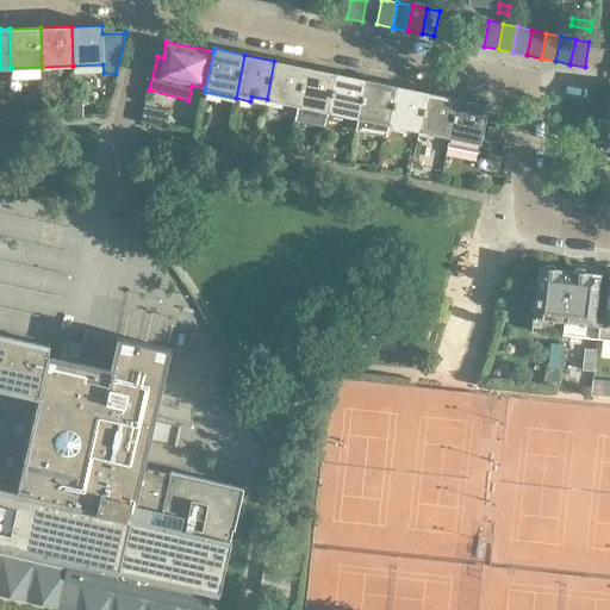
[(274,61),(267,99),(298,106),(306,67),(274,61)]
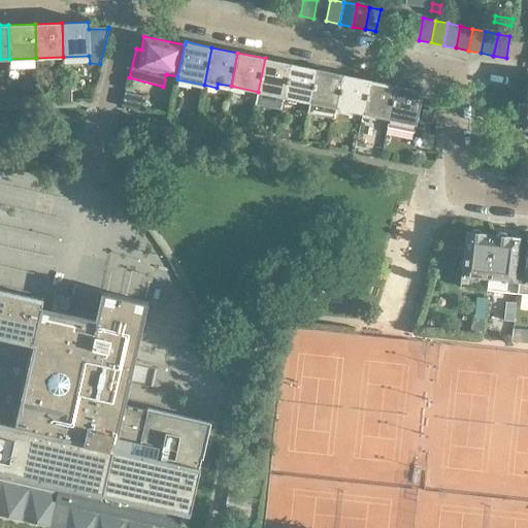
[(265,58),(258,92),(284,97),(290,63),(265,58)]
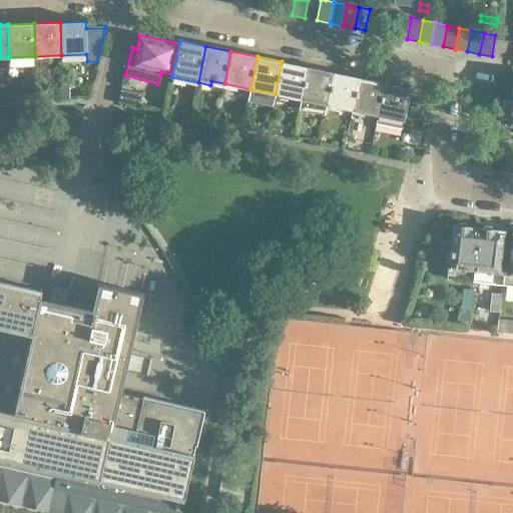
[(282,61),(276,94),(302,99),(308,67),(282,61)]
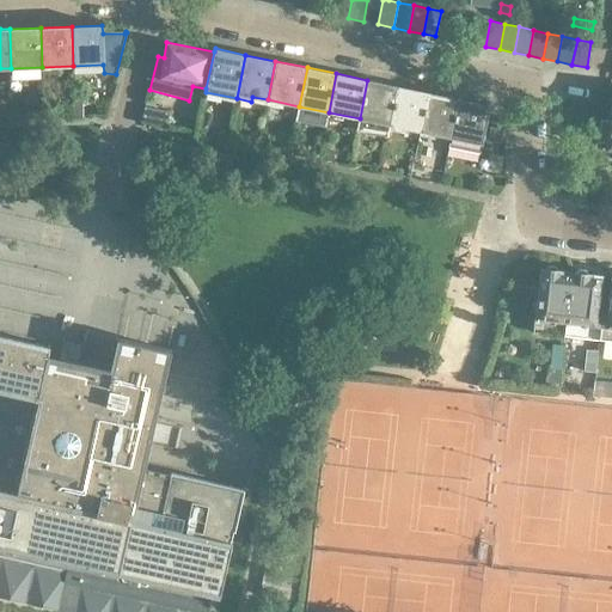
[(367,80),(360,118),(390,124),(398,86),(367,80)]
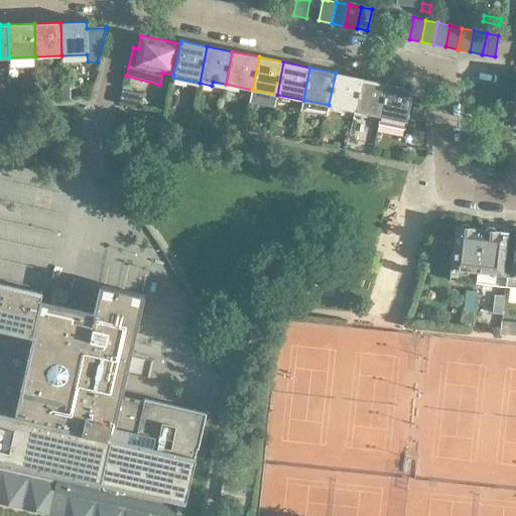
[(336,73),(329,105),(355,111),(362,78),(336,73)]
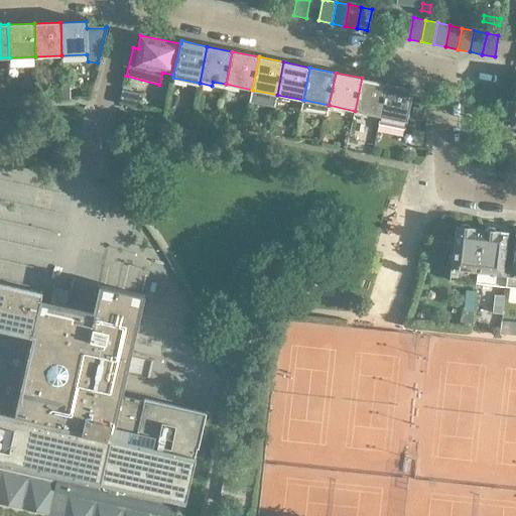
[(362,78),(355,111),(380,116),(386,83),(362,78)]
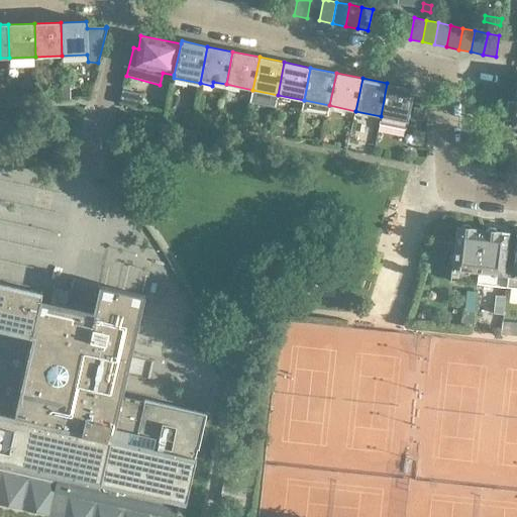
[(63,83),(63,97),(71,97),(71,83),(63,83)]
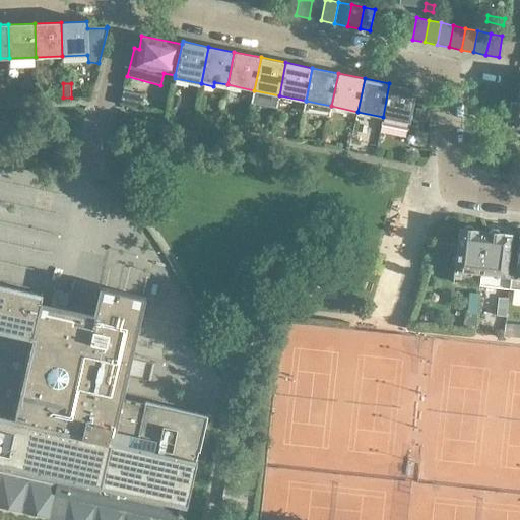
[(416,89),(389,83),(383,117),(381,125),(407,130),(409,122),(416,89)]
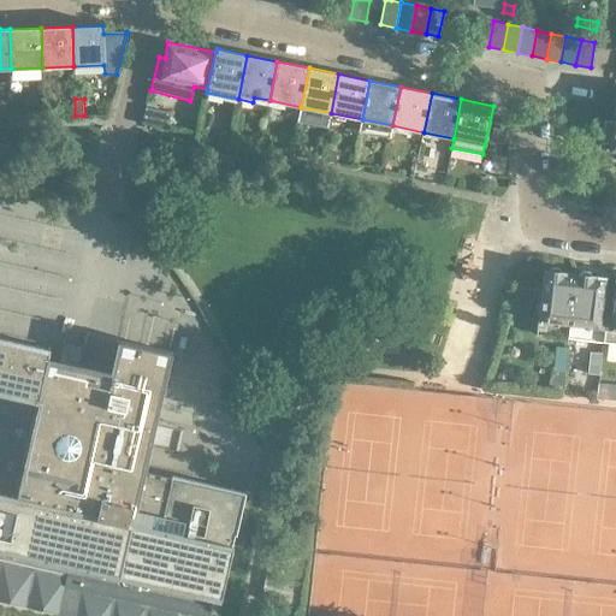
[(169,128),(171,114),(147,110),(144,123),(169,128)]
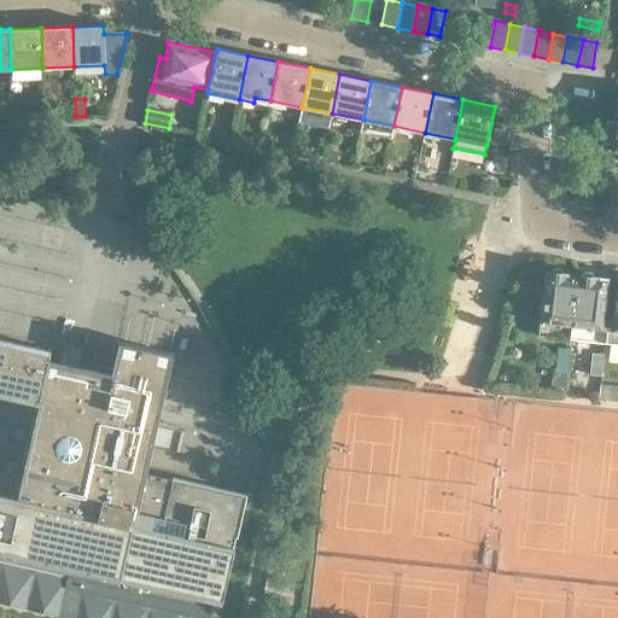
[(213,118),(204,117),(200,135),(209,136),(213,118)]
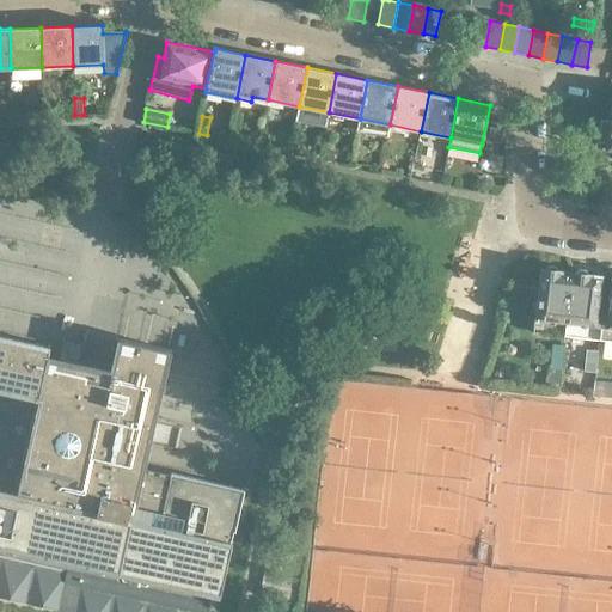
[(611,121),(600,120),(598,142),(610,144),(610,146),(611,146),(611,121)]
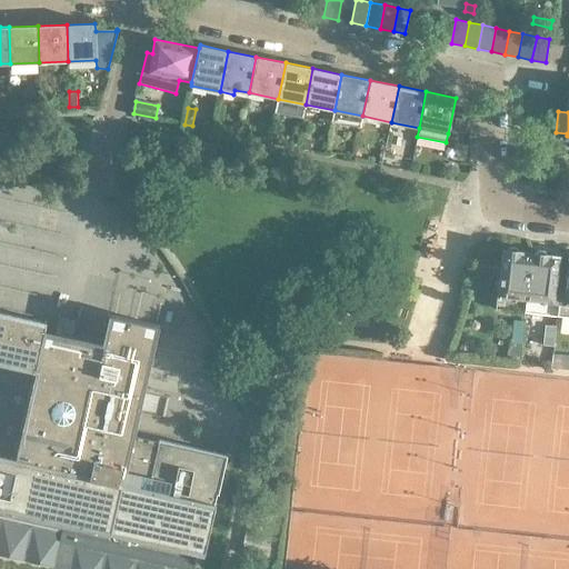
[(467,121),(456,120),(455,130),(465,132),(467,121)]
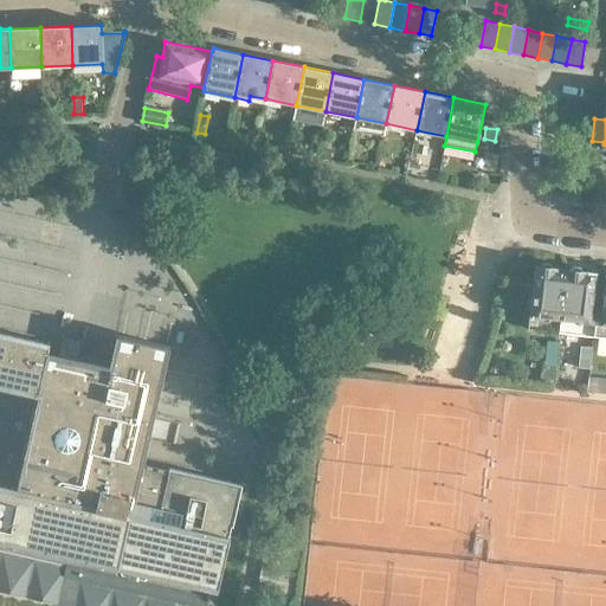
[(283,140),(272,137),(270,148),(281,150),(283,140)]
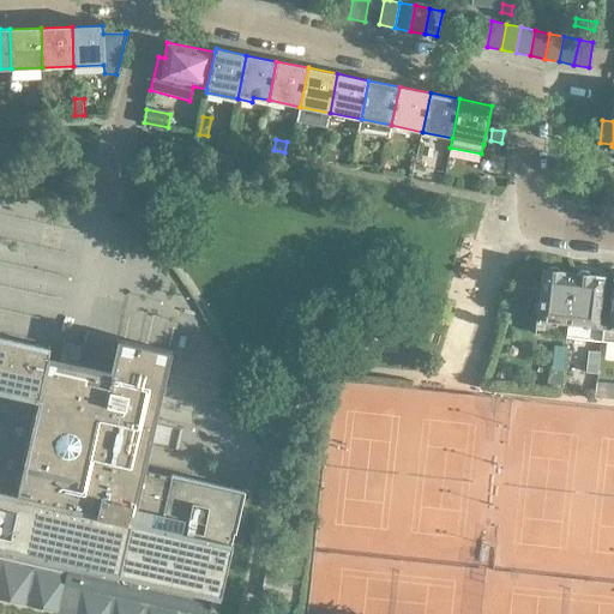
[(535,333),(541,333),(567,337),(576,275),(560,272),(557,268),(549,266),(546,271),(542,271),(539,301),(535,305),(534,312),(537,314),(535,333)]
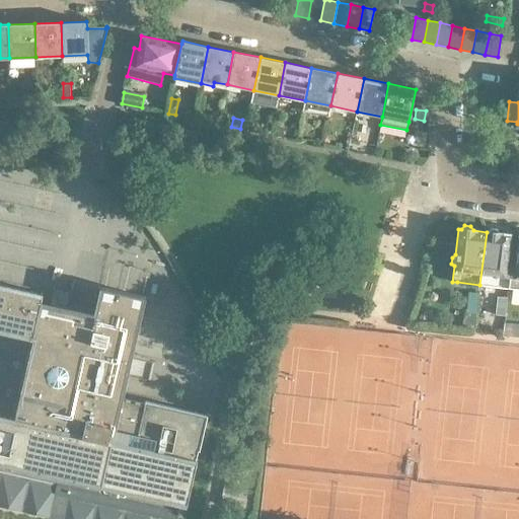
[(479,285),(508,287),(509,288),(511,270),(507,269),(510,234),(500,233),(497,229),(491,228),(487,232),(479,285)]
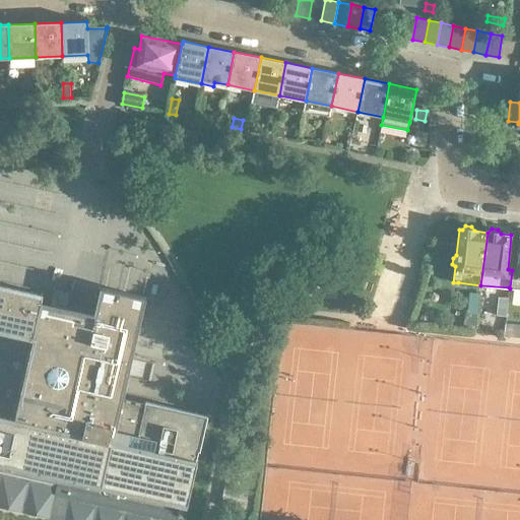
[(508,298),(507,307),(514,308),(516,288),(519,288),(519,236),(515,270),(512,270),(510,288),(509,287),(508,298)]
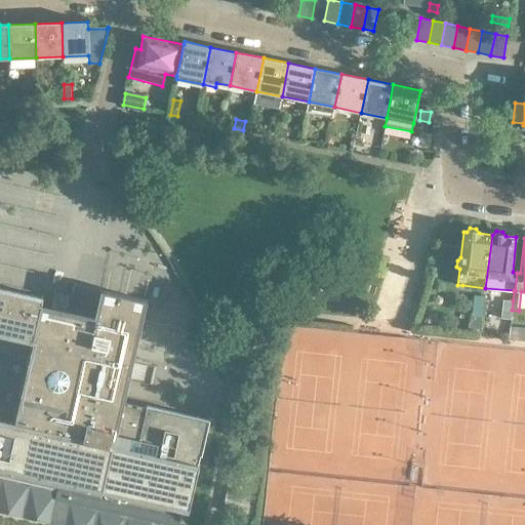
[(0,335),(33,344),(15,422),(0,418),(0,512),(55,524),(177,524),(182,509),(186,510),(186,512),(188,512),(208,419),(147,406),(146,409),(121,403),(144,303),(146,303),(147,301),(101,290),(99,292),(102,292),(95,320),(40,307),(42,296),(40,296),(40,298),(0,289),(0,335)]
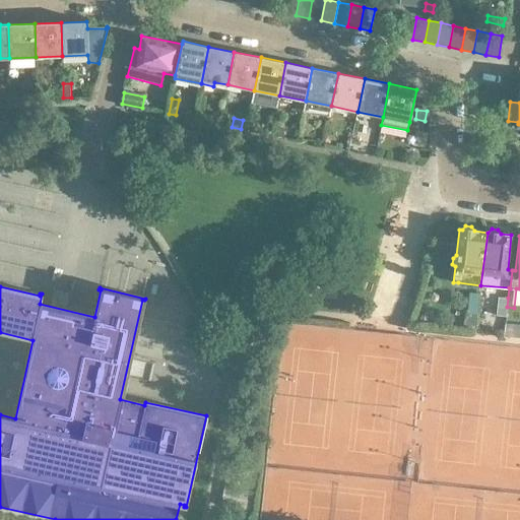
[(478,291),(469,290),(467,310),(476,311),(478,291)]
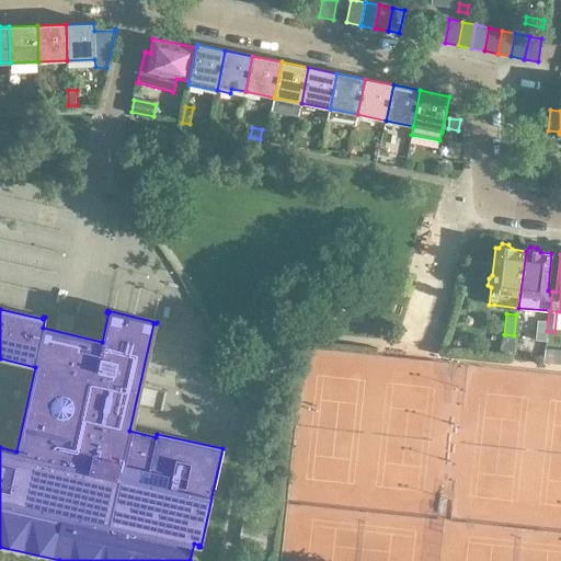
[(546,341),(547,331),(548,321),(538,320),(536,339),(546,341)]
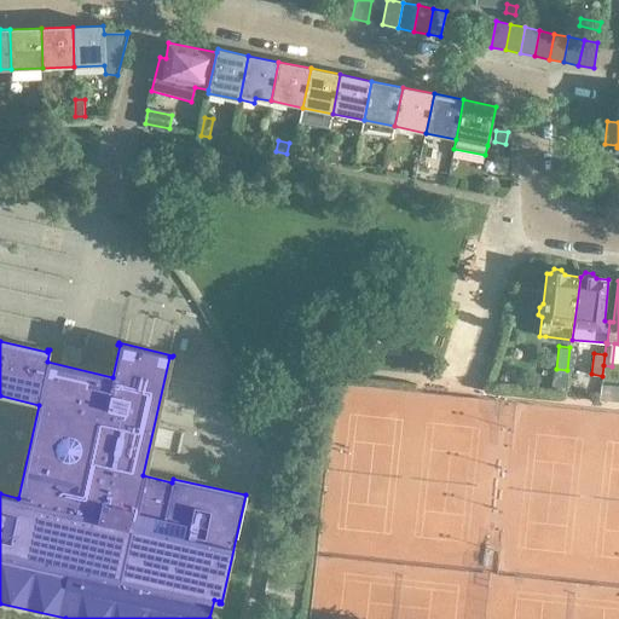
[(618,386),(602,385),(601,398),(618,400),(618,386)]
